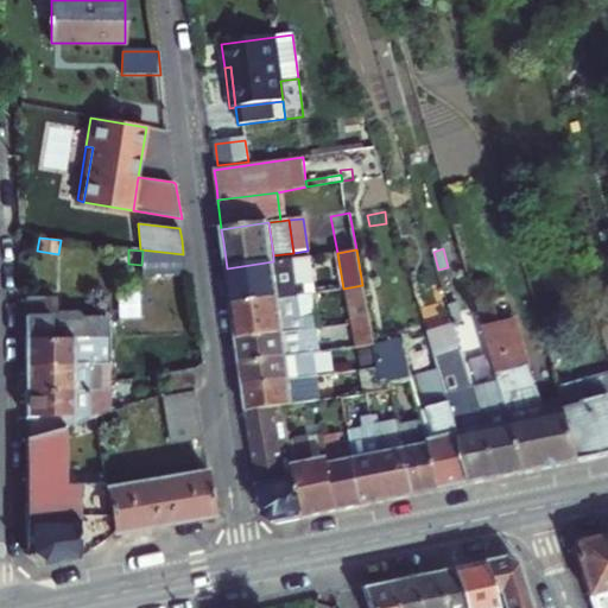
[(184,274),(184,257),(147,257),(149,274),(184,274)]
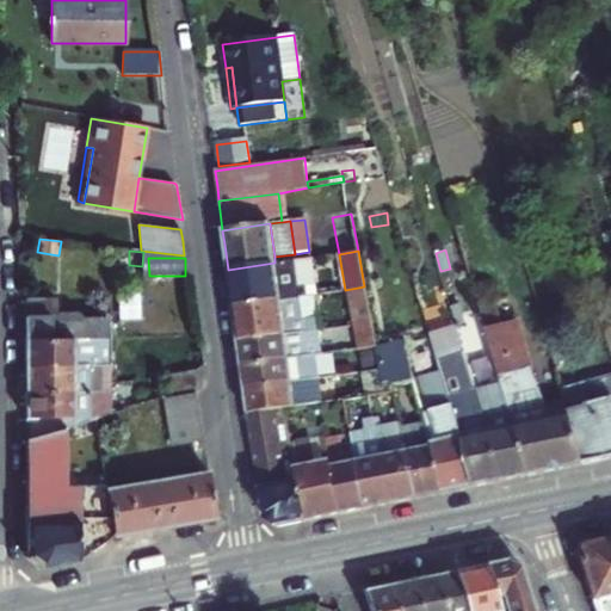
[(309,259),(275,263),(281,301),(313,295),(314,295),(309,259)]
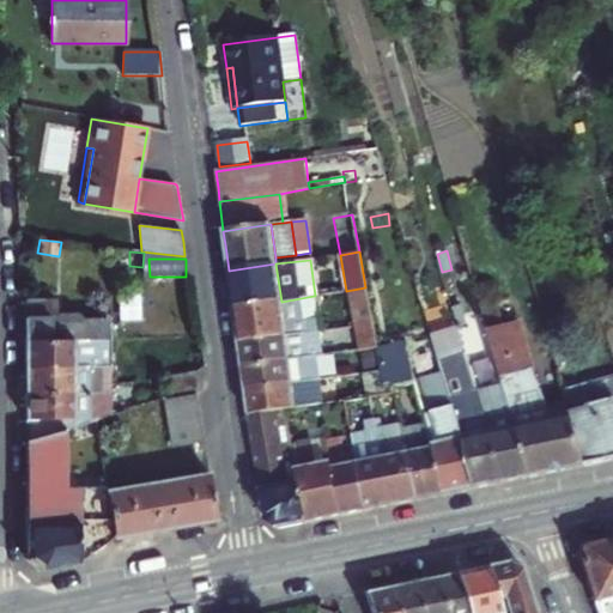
[(281,302),(275,263),(229,271),(231,289),(234,308),(281,302)]
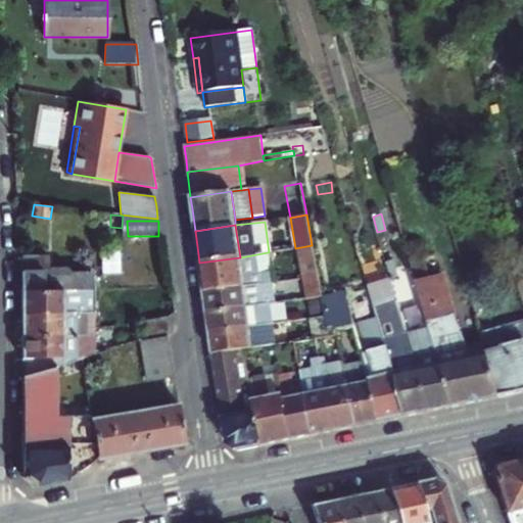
[(312,245),(295,248),(301,279),(318,276),(312,245)]
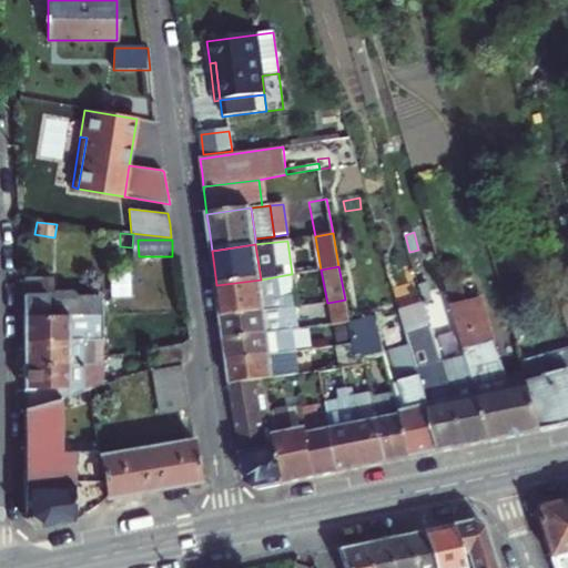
[(130,273),(111,273),(112,295),(130,295),(130,273)]
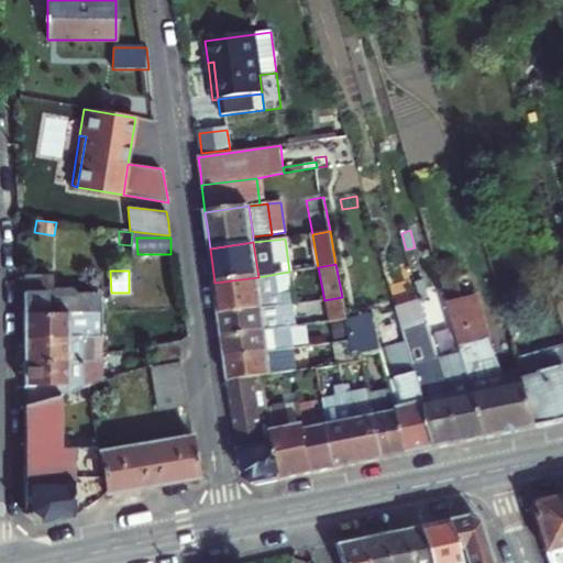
[(288,272),(258,277),(262,309),(293,305),(288,272)]
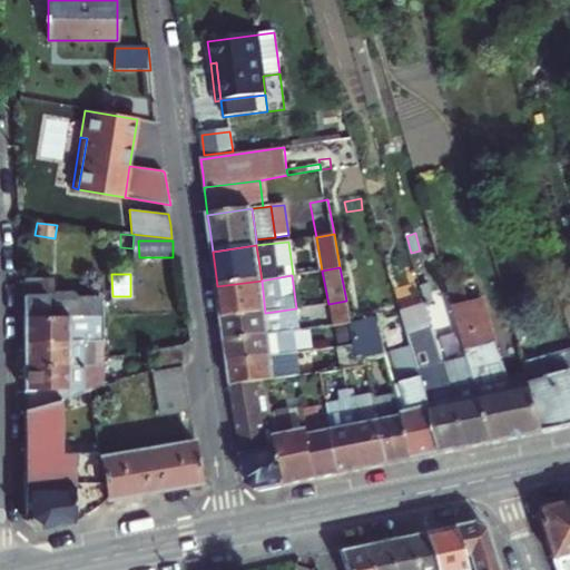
[(22,279),(22,293),(52,293),(52,279),(22,279)]
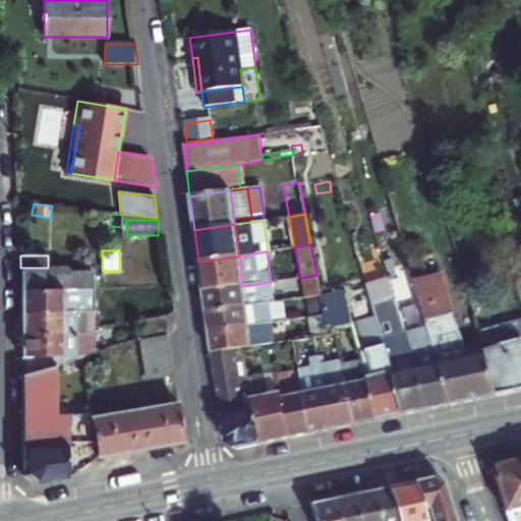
[(428,277),(421,255),(408,259),(414,281),(428,277)]
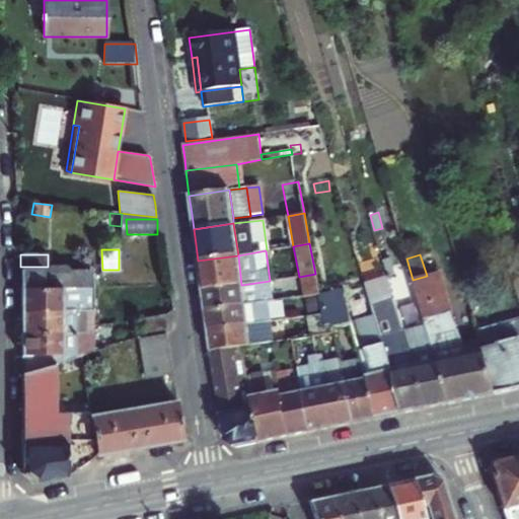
[(202,290),(241,285),(238,255),(198,261),(200,275),(202,290)]
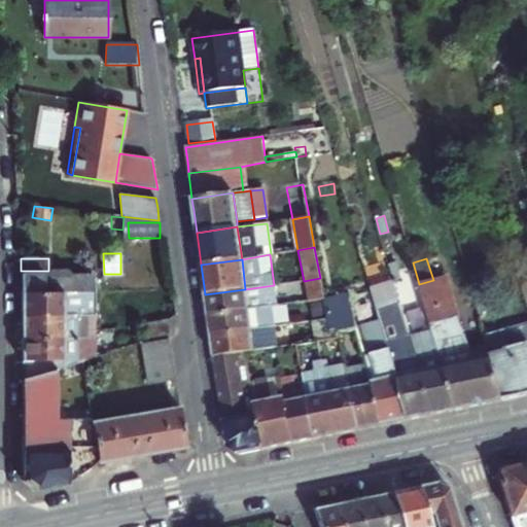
[(397,261),(390,264),(395,279),(401,277),(397,261)]
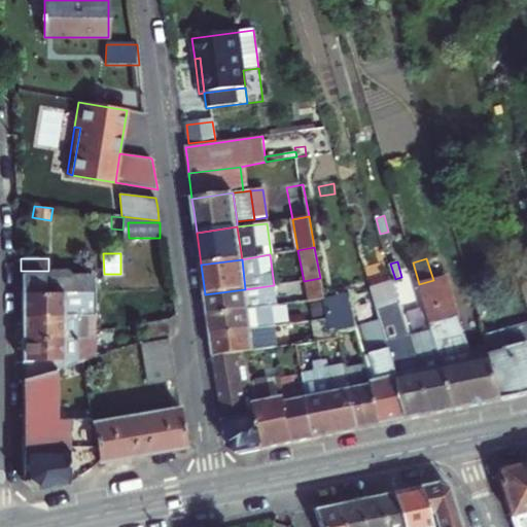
[(65,271),(48,271),(21,271),(21,284),(21,290),(64,290),(94,290),(94,276),(71,276),(65,271)]
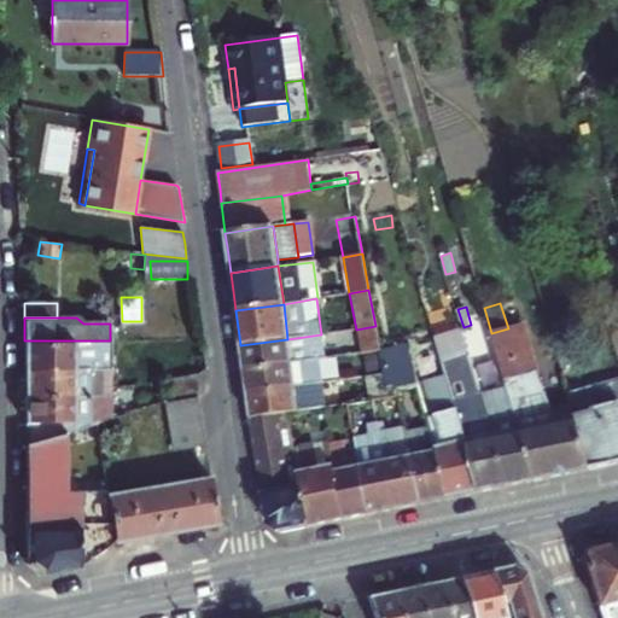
[(505,379),(535,371),(522,325),(508,328),(491,333),(505,379)]
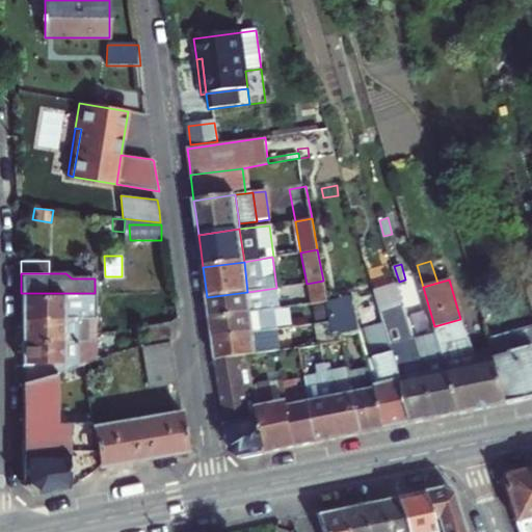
[(323,281),(307,284),(311,304),(326,301),(323,281)]
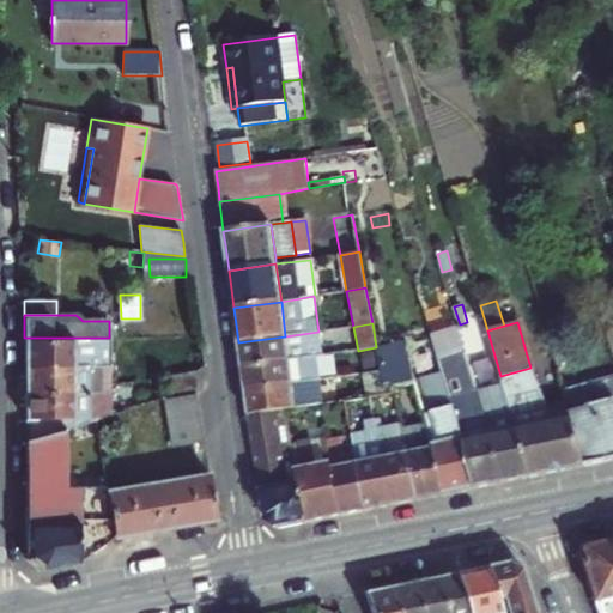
[(319,332),(285,337),(289,360),(315,357),(321,357),(319,332)]
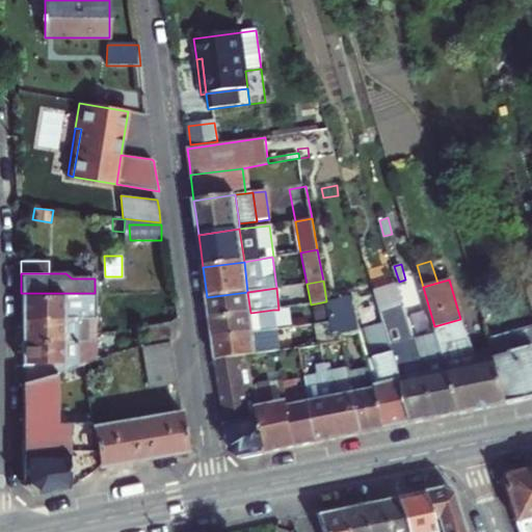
[(531,328),(512,335),(517,352),(531,348),(531,289),(528,291),(531,307),(531,328)]
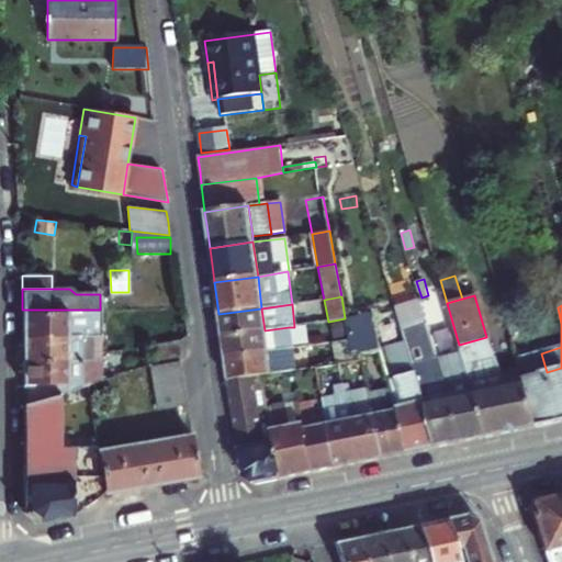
[(265,330),(261,308),(218,314),(220,325),(221,336),(265,330)]
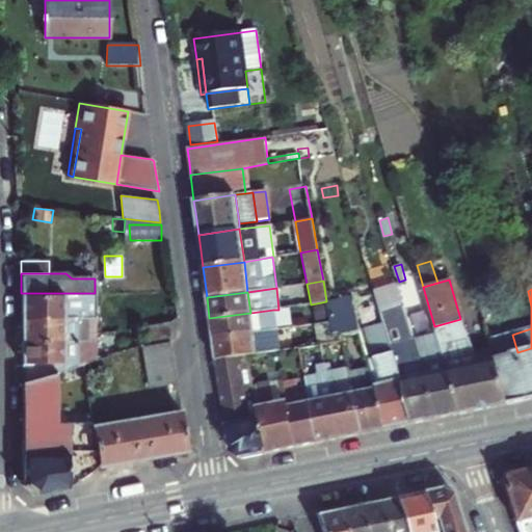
[(65,319),(64,293),(21,293),(22,319),(65,319)]
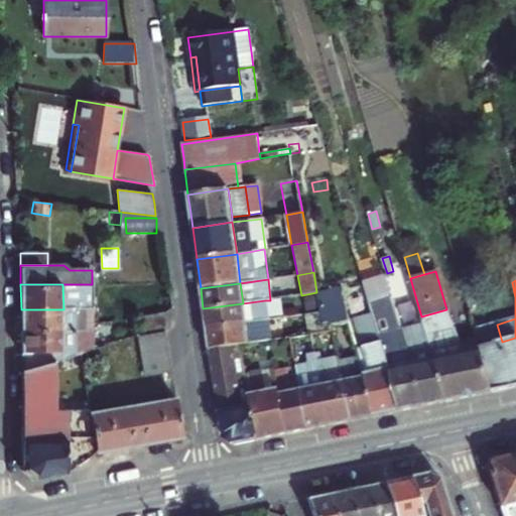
[(92,284),(62,284),(63,309),(93,308),(92,284)]
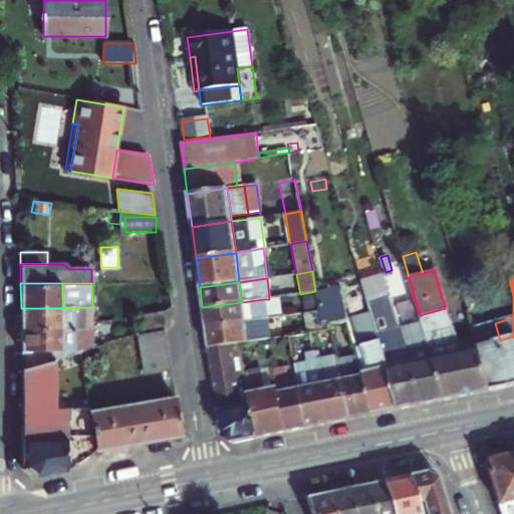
[(347,319),(341,286),(315,291),(319,310),(322,324),(329,323),(347,319)]
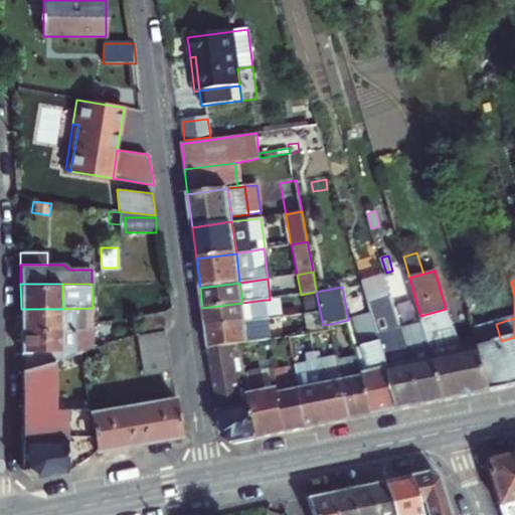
[(316,292),(301,295),(304,314),(320,311),(316,292)]
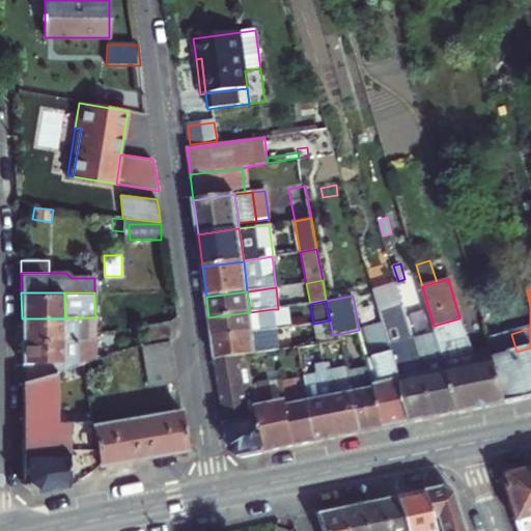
[(273,309),(250,312),(253,334),(275,330),(273,309)]
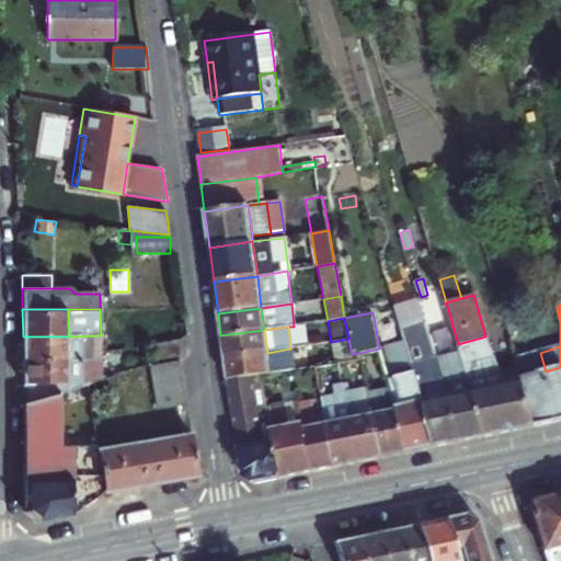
[(267,353),(264,330),(220,335),(222,347),(224,358),(267,353)]
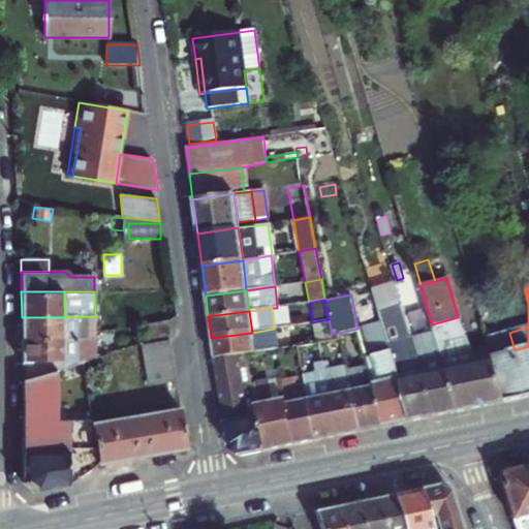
[(95,316),(65,317),(65,339),(95,339),(95,316)]
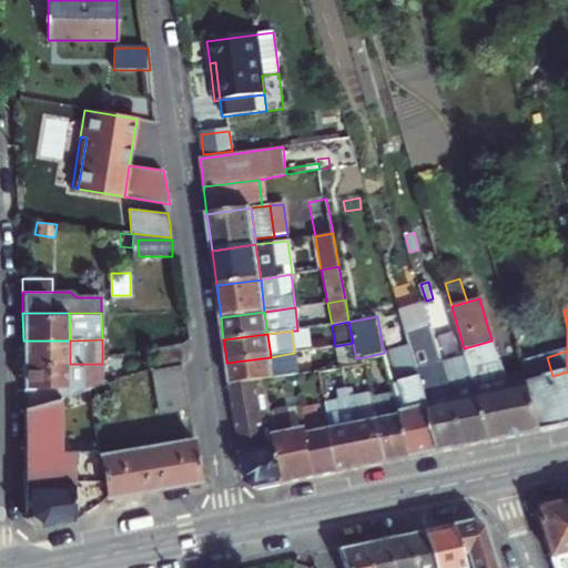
[(70,364),(70,341),(23,341),(23,352),(23,365),(70,364)]
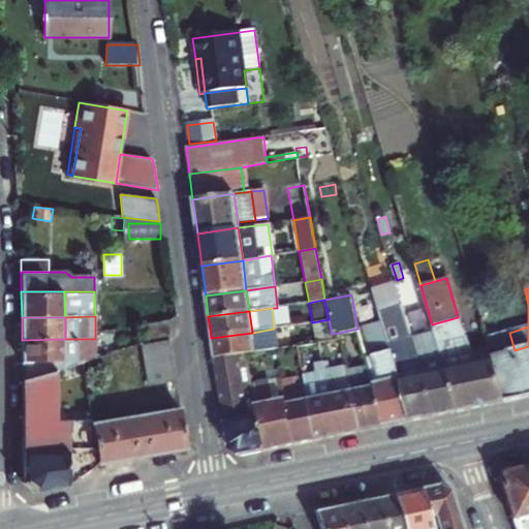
[(458,317),(432,324),(434,333),(437,342),(447,368),(493,358),(491,348),(472,351),(458,317)]
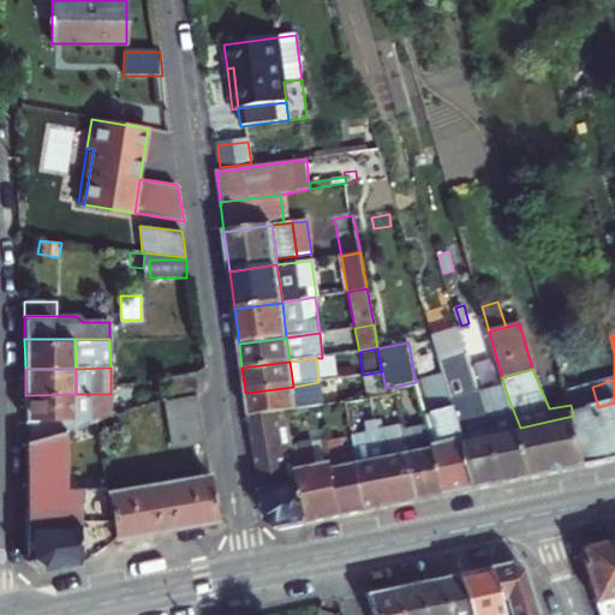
[(382,371),(363,375),(368,399),(395,394),(394,387),(386,388),(382,371)]
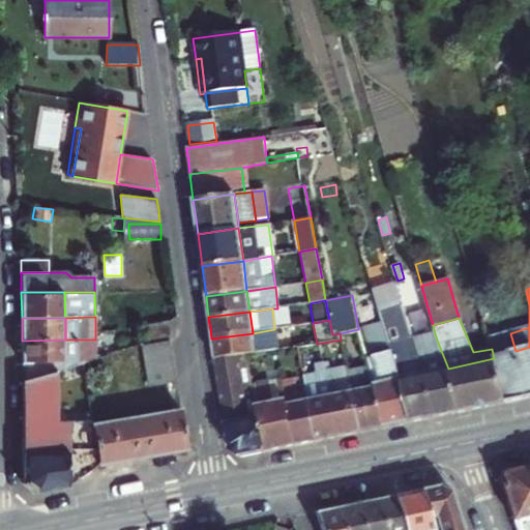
[(170,329),(168,321),(143,327),(146,342),(171,335),(170,329)]
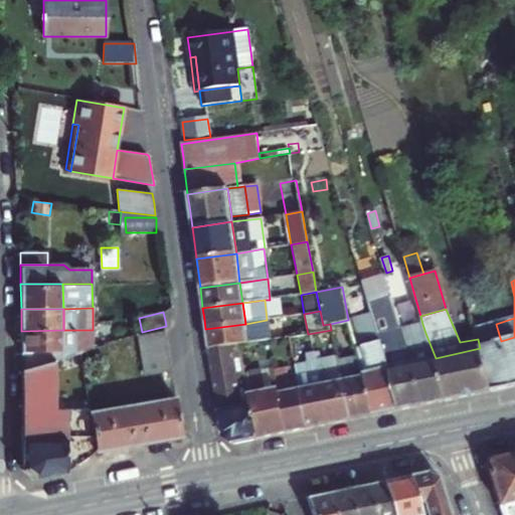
[(351,319),(358,346),(380,341),(378,334),(371,314),(351,319)]
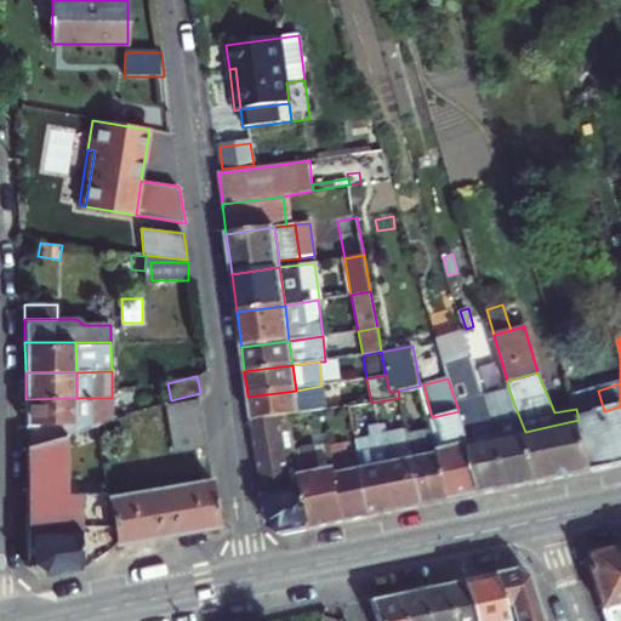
[(322,386),(296,391),(298,415),(325,410),(322,386)]
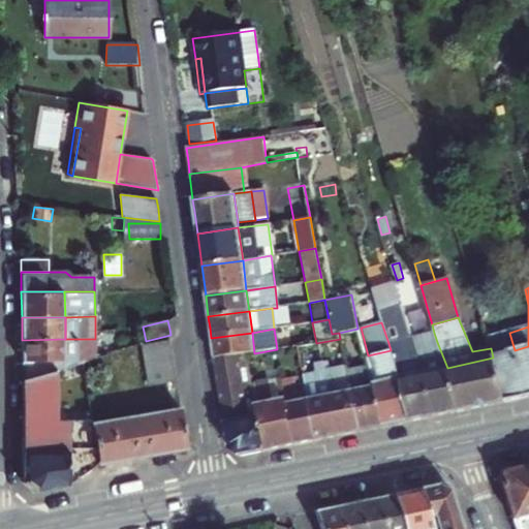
[(254,353),(252,333),(211,338),(212,347),(214,360),(246,353),(254,353)]
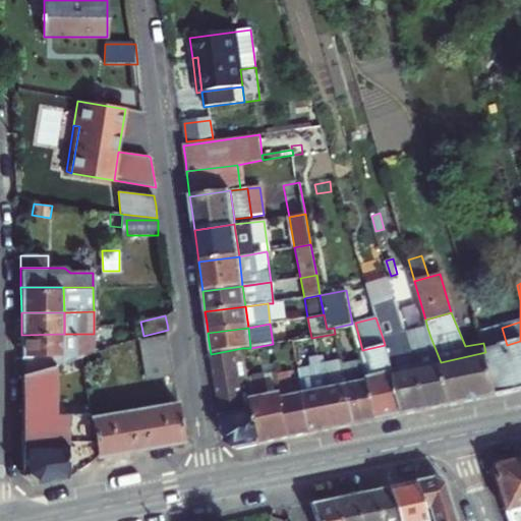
[(430,337),(427,328),(416,330),(419,340),(430,337)]
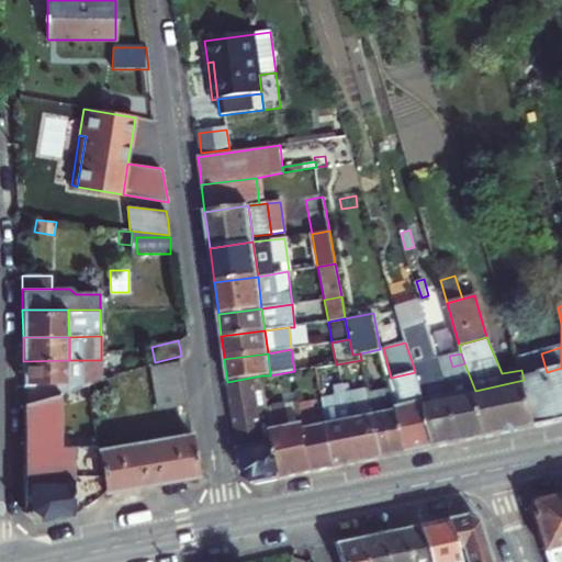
[(547,372),(541,353),(518,360),(521,370),(524,380),(547,372)]
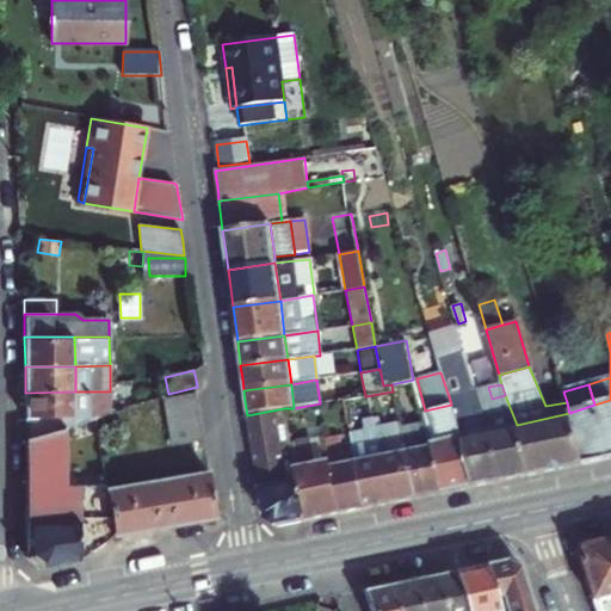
[(489,432),(517,425),(505,395),(492,399),(488,387),(476,389),(489,432)]
